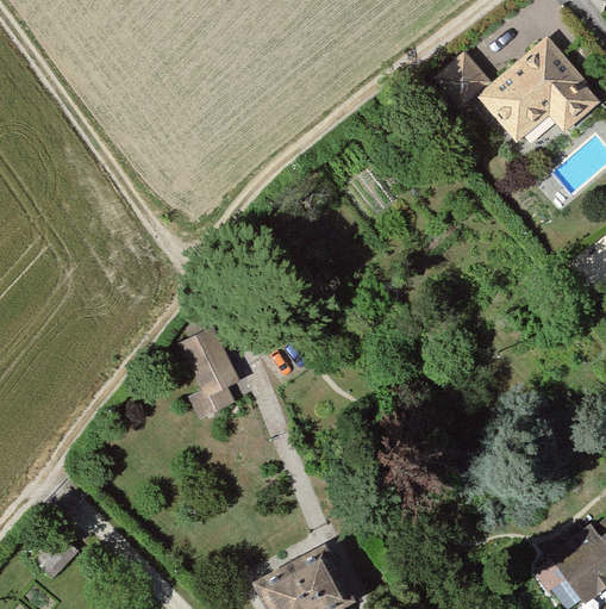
[(599,103),(544,38),(491,84),(476,95),(514,141),(544,116),(561,135),(599,103)]
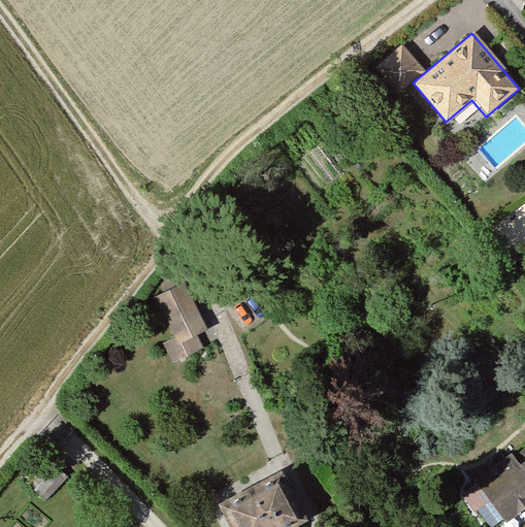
[(425,72),(401,45),(375,68),(397,93),(413,83),(425,72)]
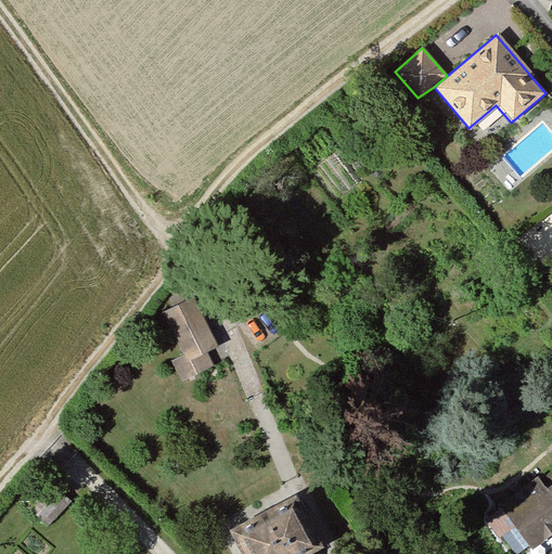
[(194,297),(166,309),(178,335),(206,323),(194,297)]
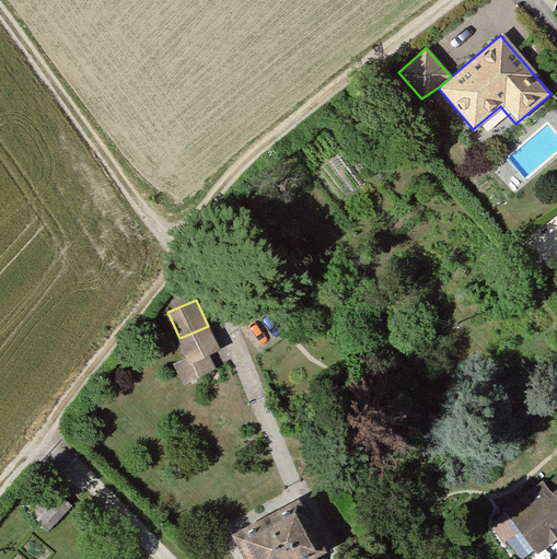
[(538,485),(499,513),(531,558),(533,558),(556,540),(556,485),(545,493),(538,485)]
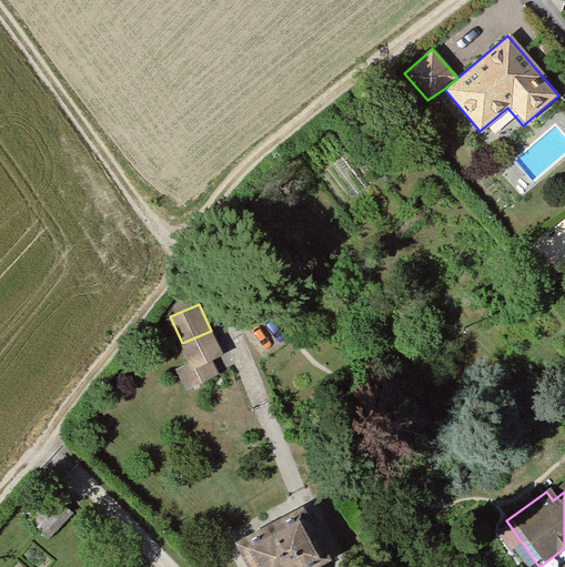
[(301,513),(241,543),(252,566),(304,566),(323,558),(301,513)]
